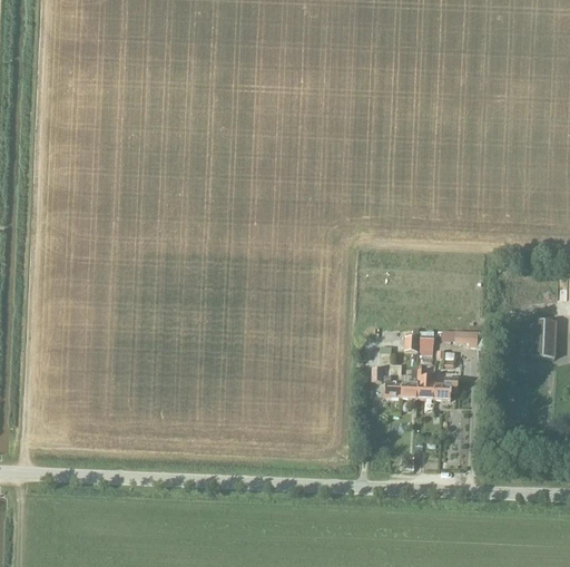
[(532,321),(530,357),(554,358),(556,322),(532,321)]
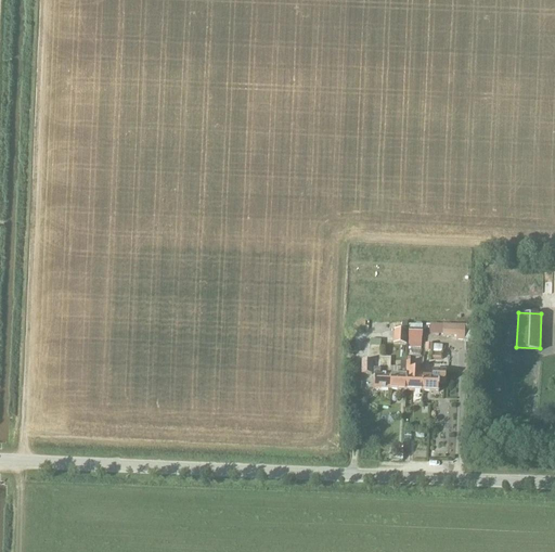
[(440,332),(441,320),(430,319),(428,330),(440,332)]
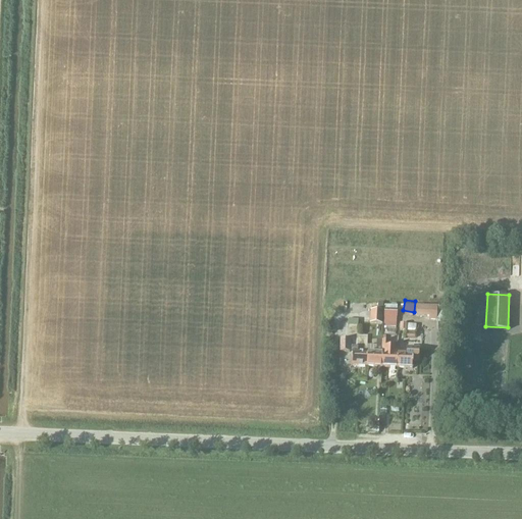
[(384,302),(383,324),(396,325),(398,303),(384,302)]
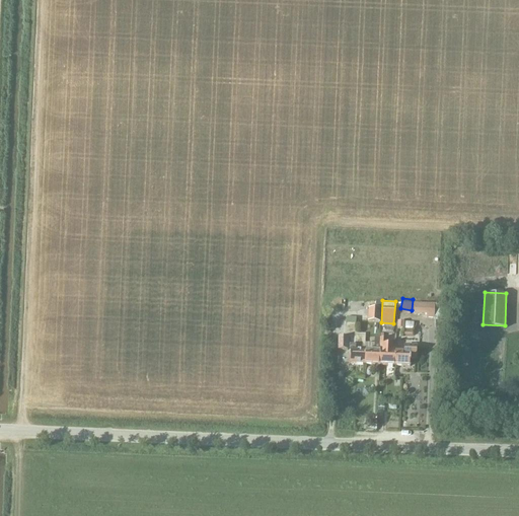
[(434,303),(414,302),(414,311),(426,311),(426,314),(434,315),(434,303)]
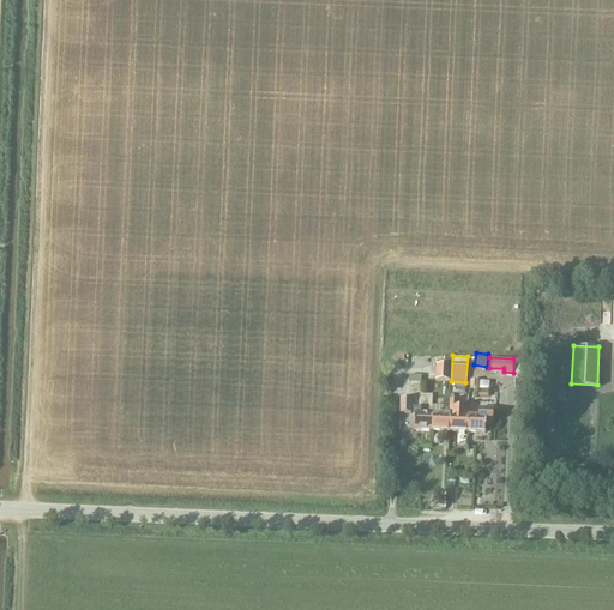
[(435,362),(434,376),(449,378),(450,363),(435,362)]
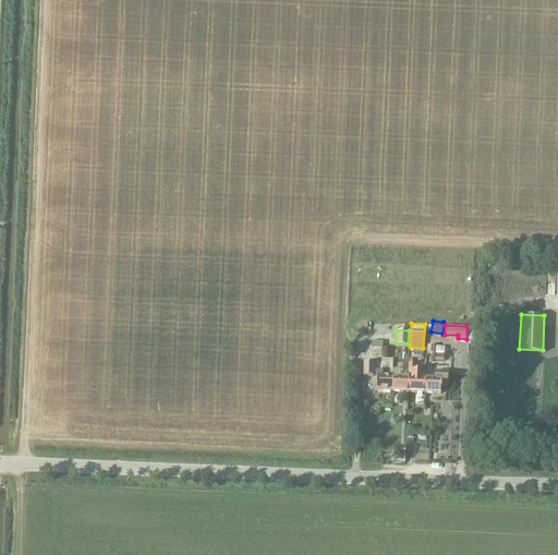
[(383,347),(383,338),(371,338),(371,348),(383,347)]
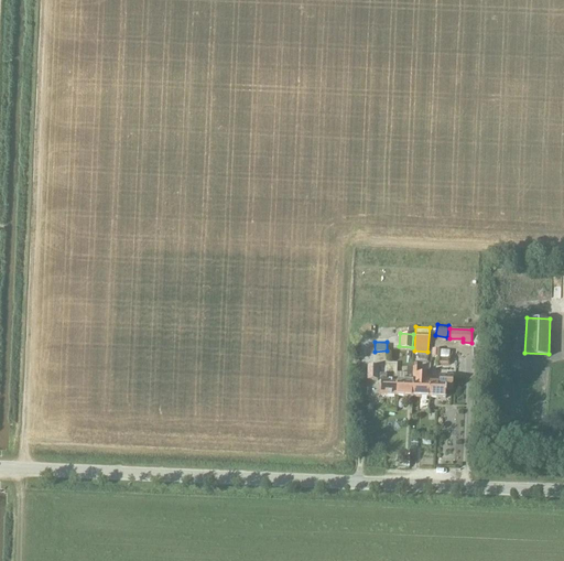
[(449,348),(432,347),(431,355),(448,356),(449,348)]
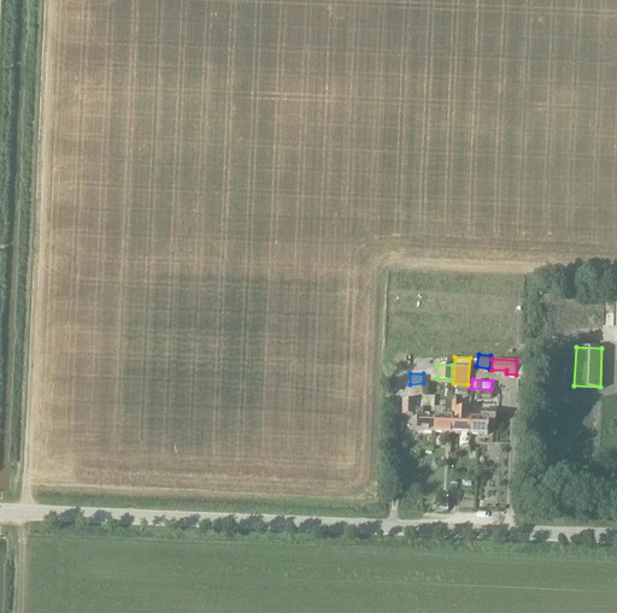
[(403,398),(401,412),(413,412),(413,398),(403,398)]
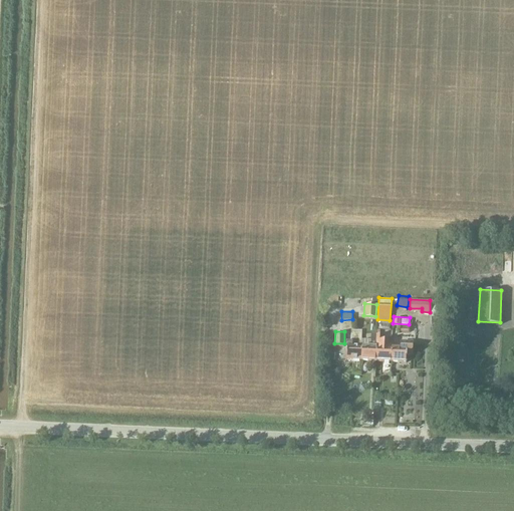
[(375,359),(376,333),(370,332),(369,346),(361,345),(360,358),(375,359)]
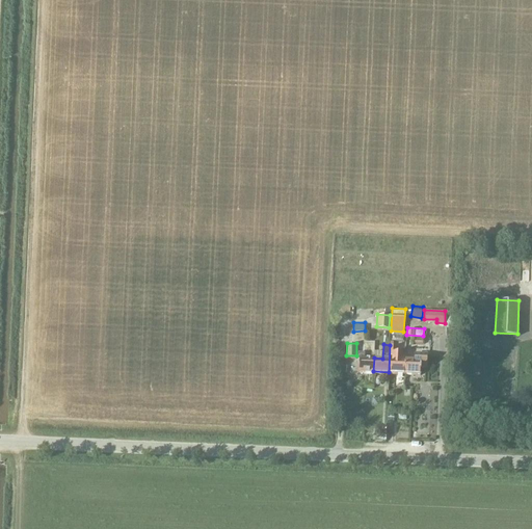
[(405,352),(399,352),(395,352),(395,345),(390,345),(389,372),(404,372),(404,359),(405,359),(405,352)]
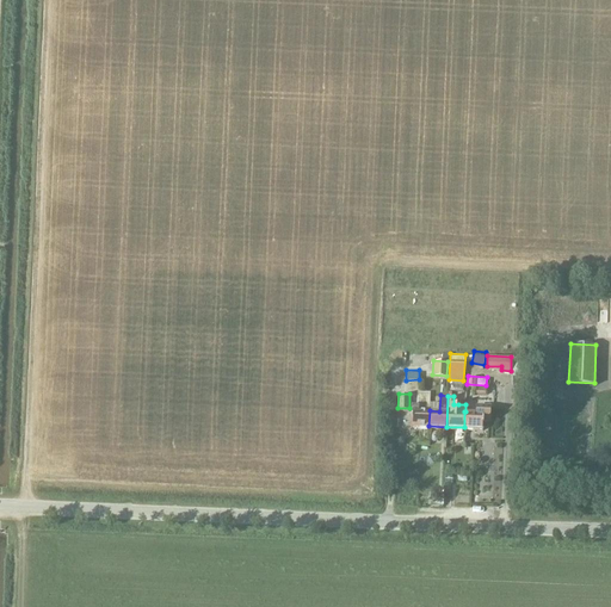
[(429,426),(430,410),(418,410),(418,402),(412,402),(411,425),(429,426)]
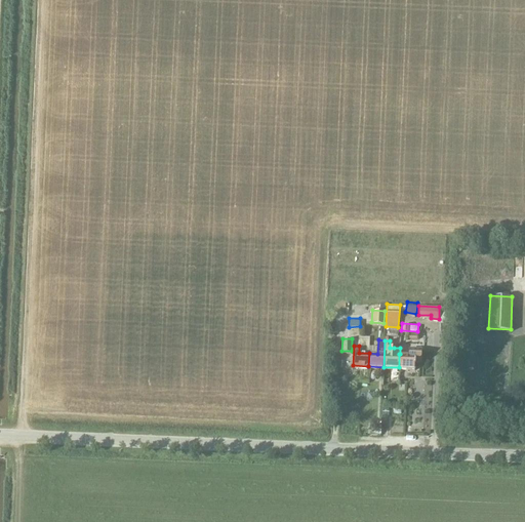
[(399,367),(414,368),(415,360),(420,360),(420,348),(409,348),(409,355),(400,354),(399,354),(399,367)]
